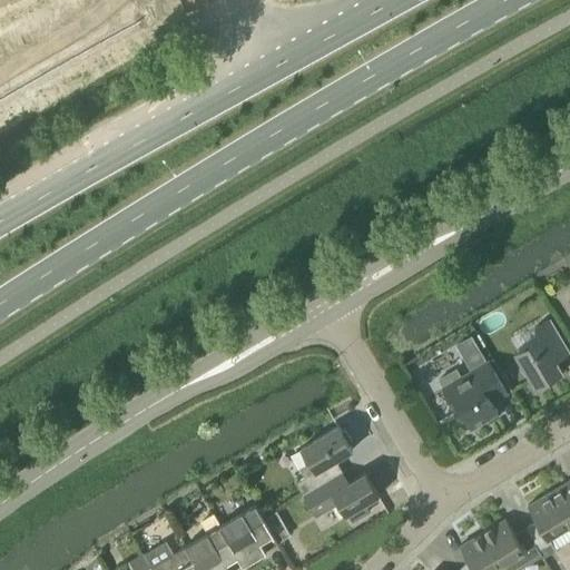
[(541,337),(516,352),(514,352),(537,389),(563,372),(557,361),(569,352),(550,318),(536,327),(541,337)]
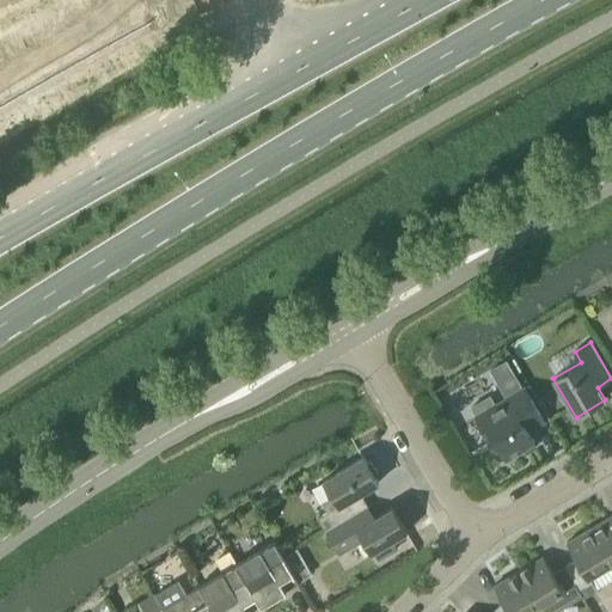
[(525,386),(496,404),(490,395),(470,407),(491,441),(495,439),(507,458),(534,441),(528,432),(545,421),(525,386)]
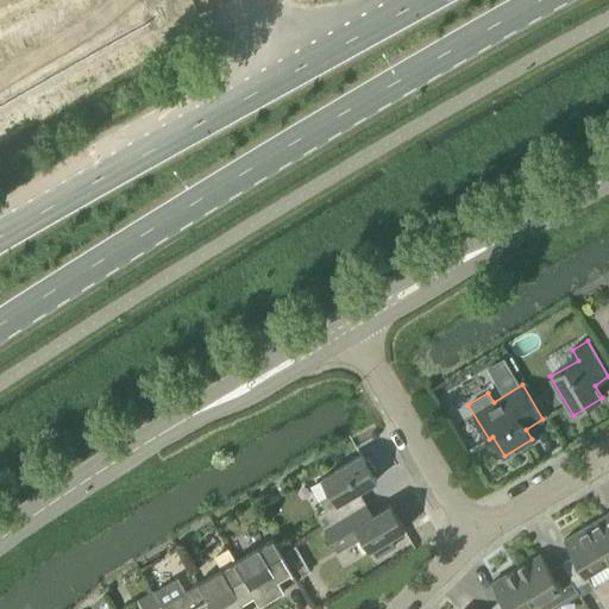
[(351,497),(360,491),(377,481),(375,477),(376,472),(370,462),(364,460),(362,457),(322,481),(332,496),(321,503),(327,512),(318,518),(325,529),(368,502),(366,502),(357,508),(351,497)]
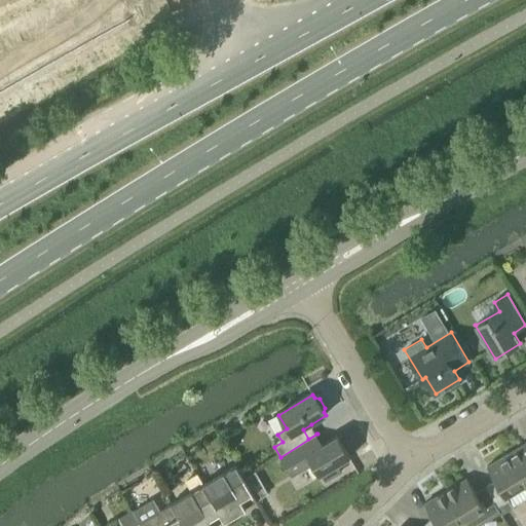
[(317,434),(280,457),(292,476),(312,463),(320,475),(322,474),(326,481),(342,472),(337,464),(350,456),(344,446),(348,444),(342,435),(339,437),(338,435),(323,444),(317,434)]
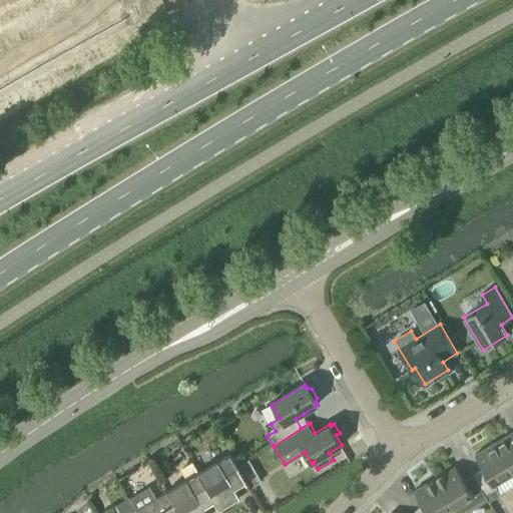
[(512,471),(512,431),(496,442),(512,471)]
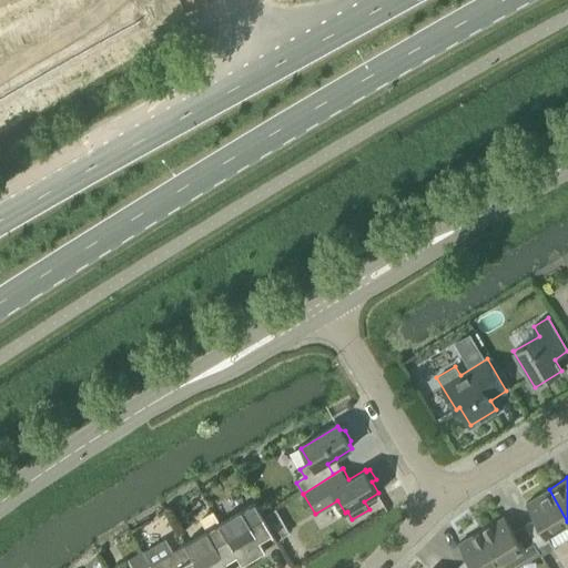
[(567,521),(549,489),(526,504),(535,518),(524,525),(540,551),(543,555),(554,548),(547,535),(567,521)]
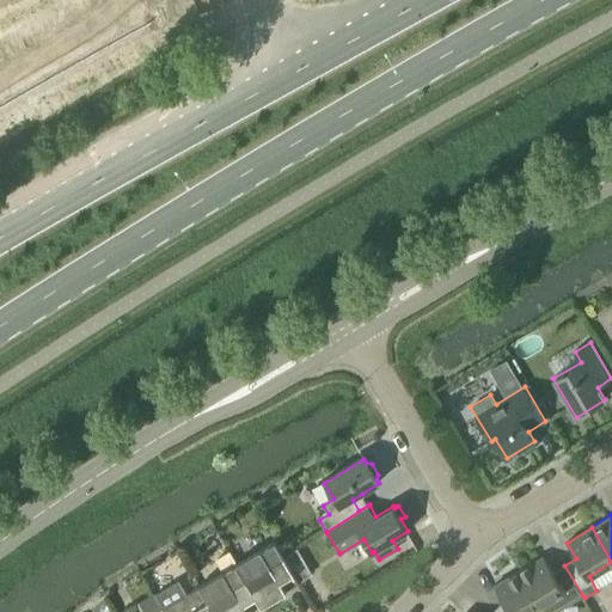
[(293,575),(298,582),(298,583),(299,582),(275,543),(261,551),(261,552),(239,565),(238,565),(262,606),(277,598),(279,597),(287,592),(281,581),(293,575)]
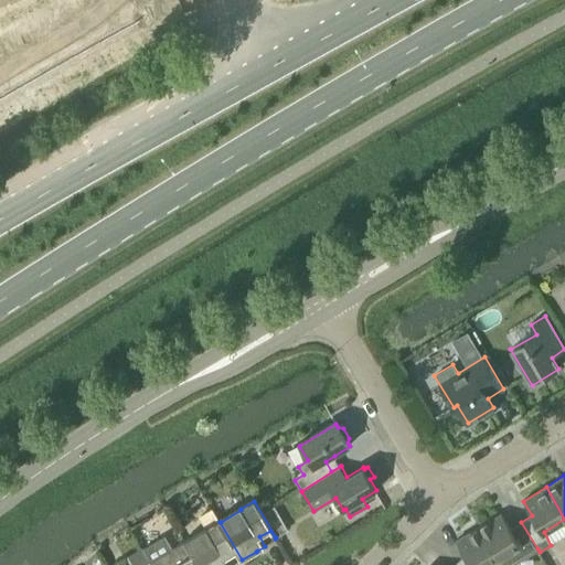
[(242,560),(220,522),(221,522),(212,508),(199,516),(206,530),(185,542),(185,541),(184,542),(199,564),(228,564),(225,557),(236,551),(242,560)]
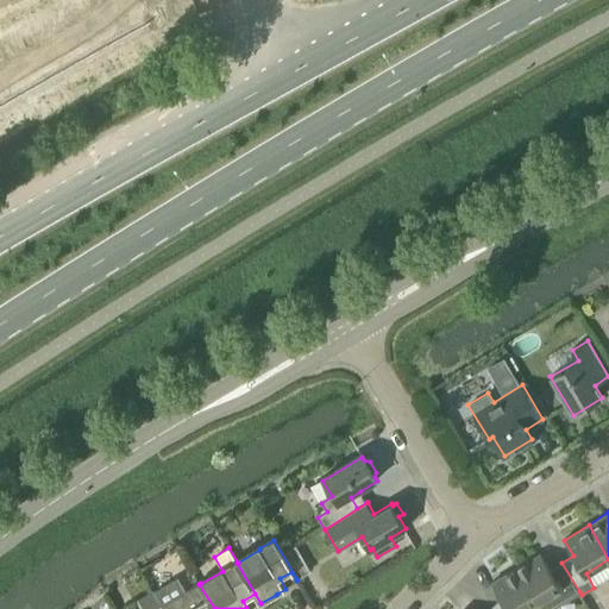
[(516,569),(537,603),(540,608),(550,608),(579,591),(562,563),(551,570),(541,553),(516,569)]
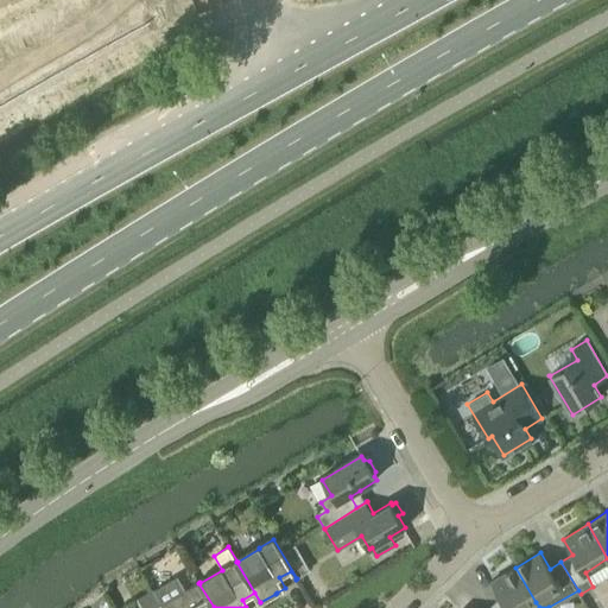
[(499,596),(487,607),(525,607),(536,602),(515,568),(491,582),(499,596)]
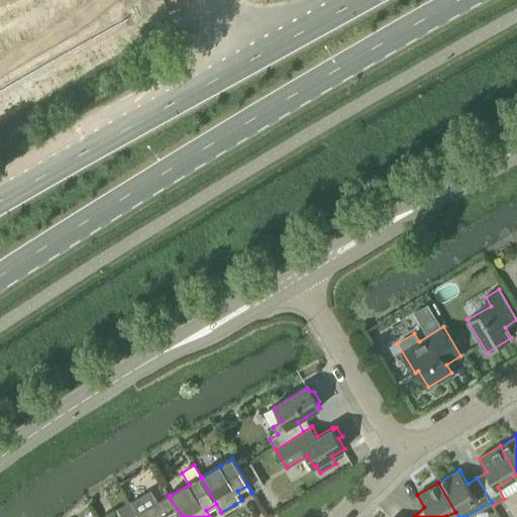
[(138,514),(137,514),(138,516),(182,516),(169,496),(157,503),(158,504),(138,515),(138,514)]
